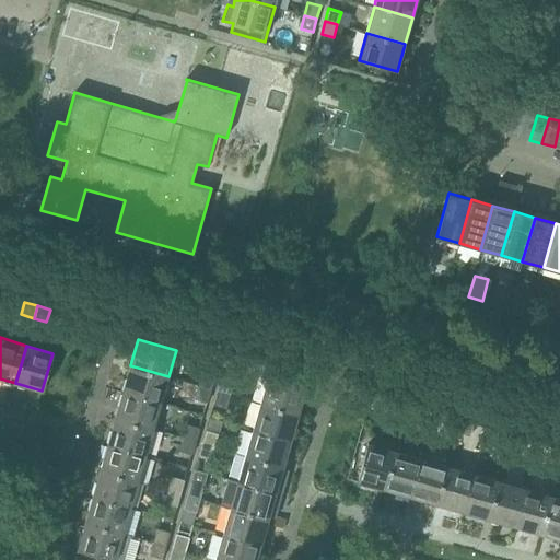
[(130,365),(123,392),(161,403),(168,376),(130,365)]
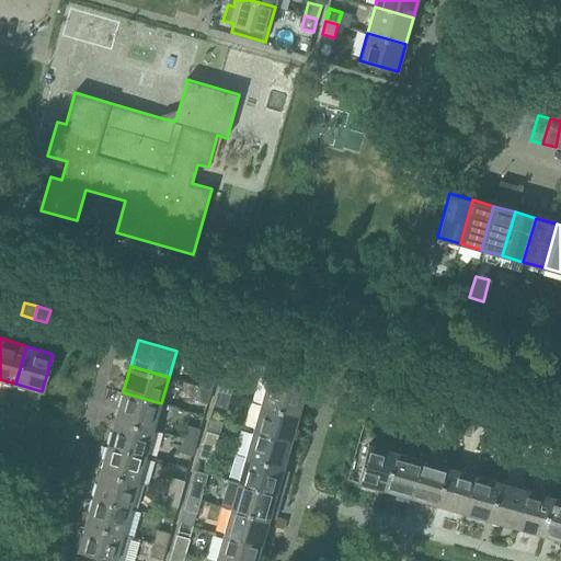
[(203,374),(199,386),(212,390),(216,377),(203,374)]
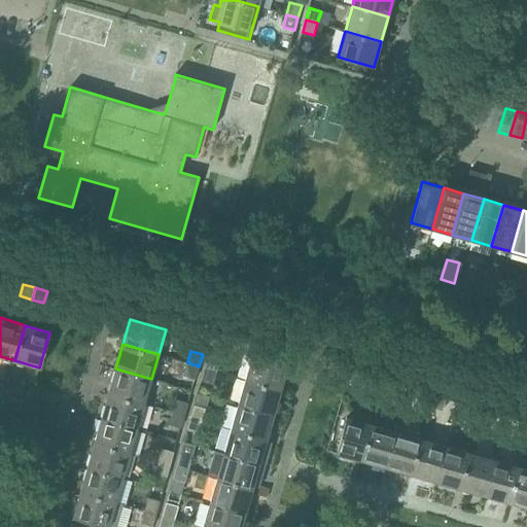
[(252,354),(245,379),(281,389),(288,364),(252,354)]
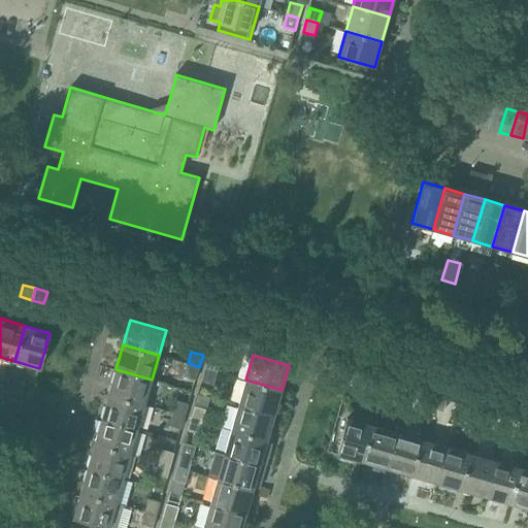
[(209,357),(205,368),(218,371),(221,360),(209,357)]
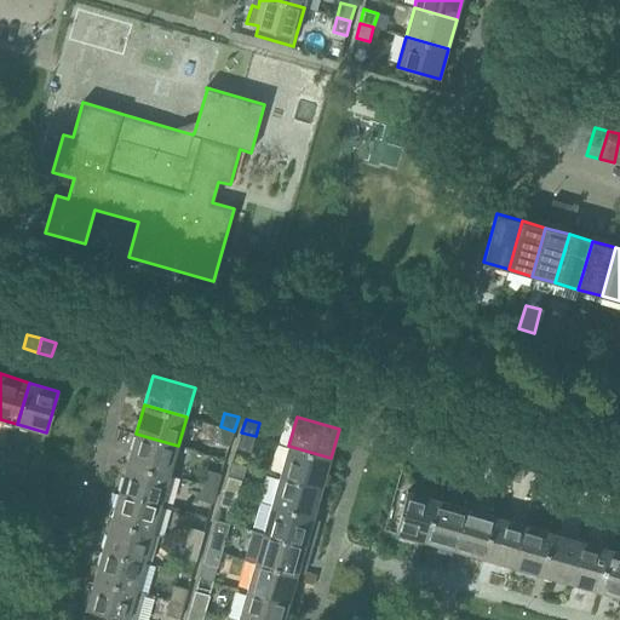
[(234,431),(220,426),(216,442),(230,446),(234,431)]
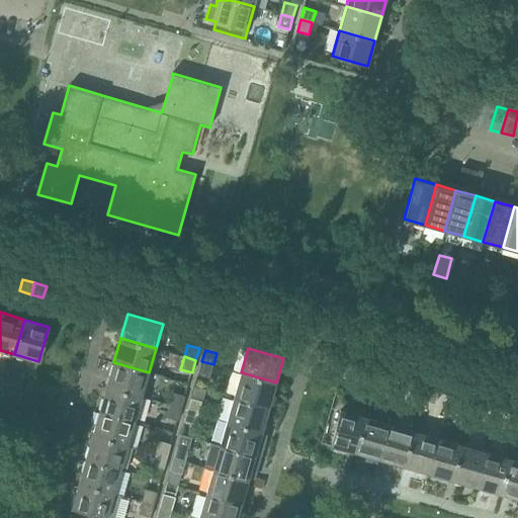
[(213,364),(201,361),(198,374),(209,377),(213,364)]
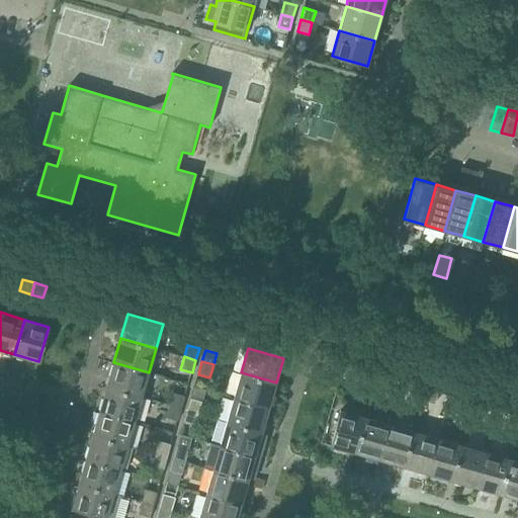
[(113,362),(106,386),(142,397),(149,372),(113,362)]
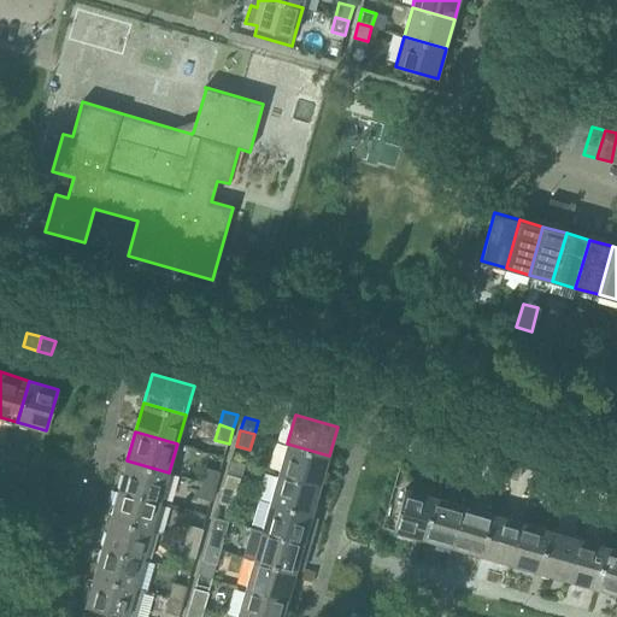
[(432,456),(446,459),(450,446),(435,441),(432,456)]
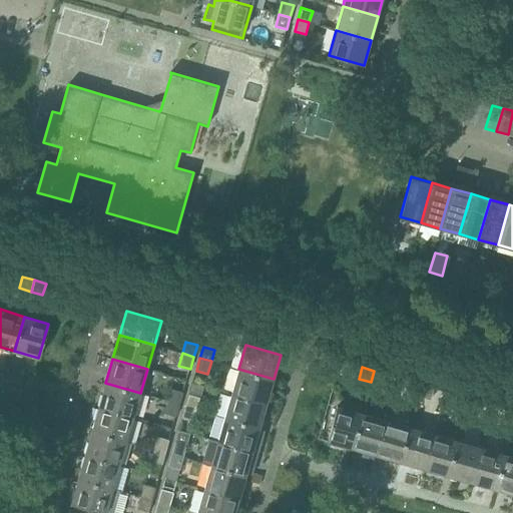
[(238,369),(231,393),(267,403),(274,379),(238,369)]
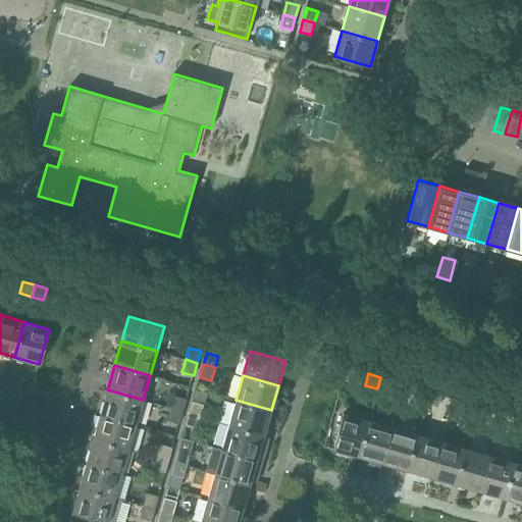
[(380,377),(377,388),(389,393),(393,380),(380,377)]
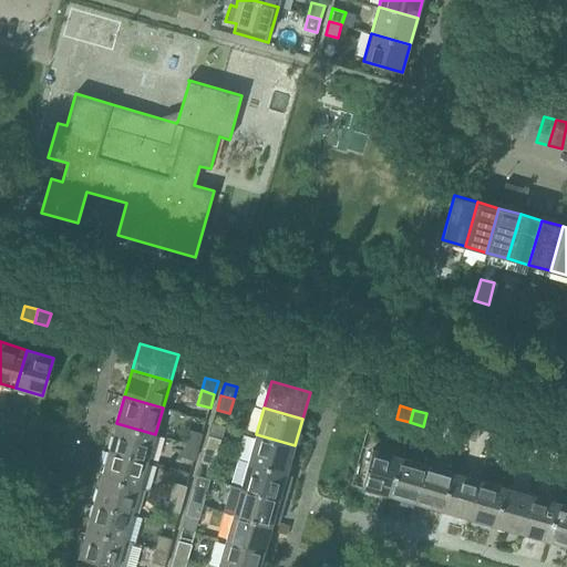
[(450,433),(463,437),(466,425),(453,421),(450,433)]
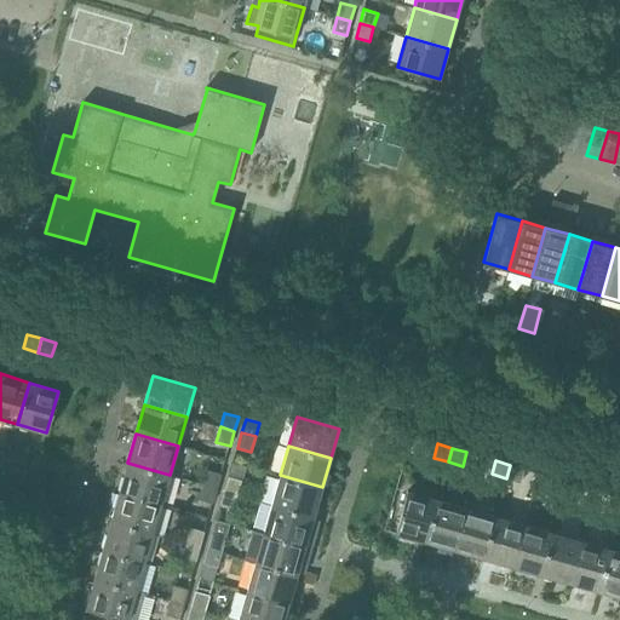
[(127,463),(120,492),(161,504),(170,475),(127,463)]
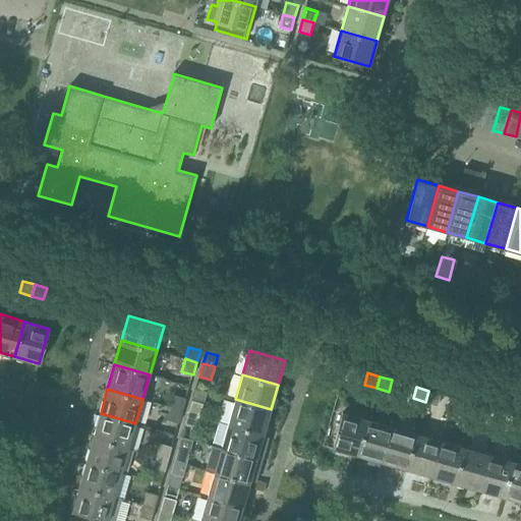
[(428,391),(425,402),(437,405),(441,394),(428,391)]
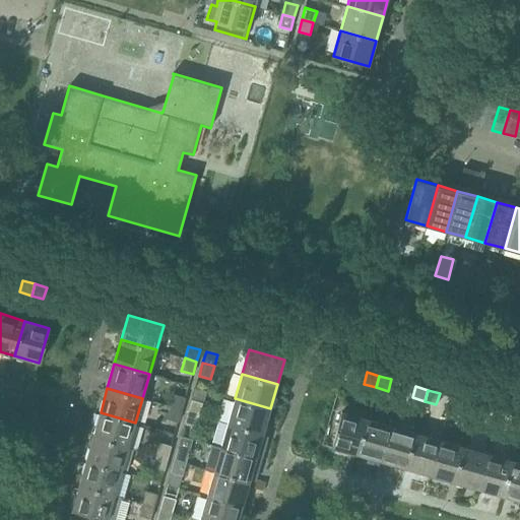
[(175,395),(171,406),(183,409),(186,398),(175,395)]
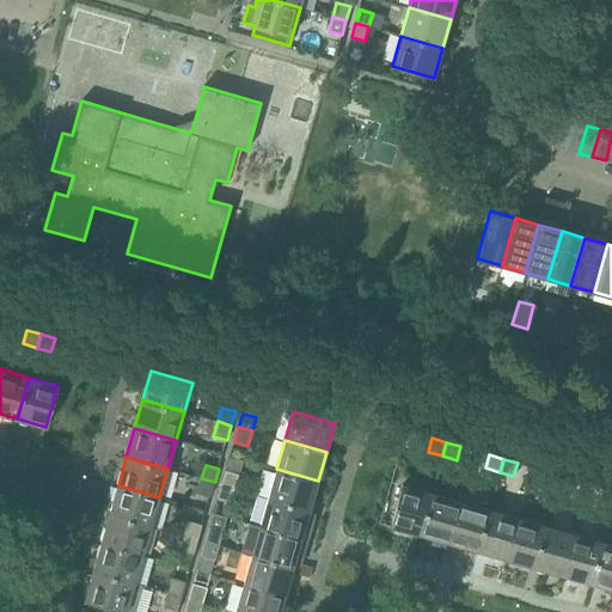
[(276,469),(269,497),(310,509),(318,481),(276,469)]
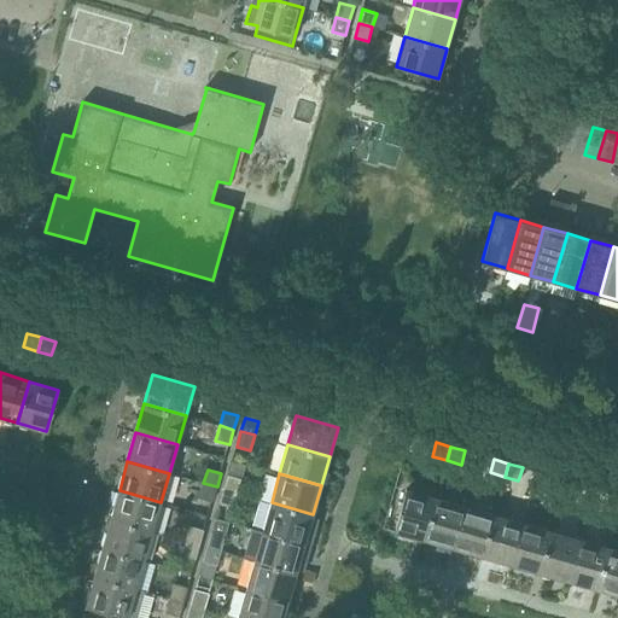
[(228,474),(225,489),(238,493),(242,479),(228,474)]
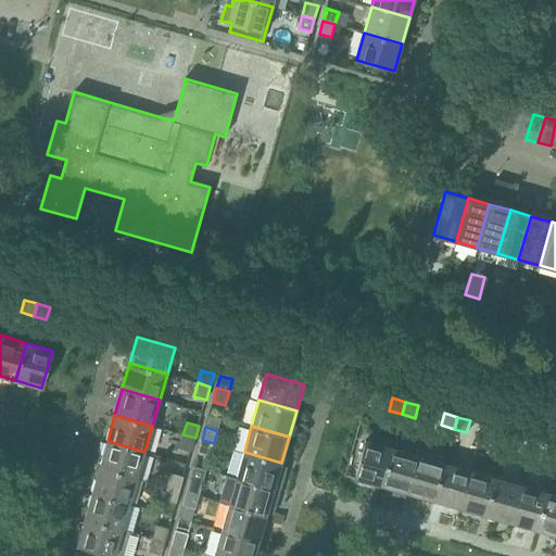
[(492,440),(505,444),(509,431),(496,428),(492,440)]
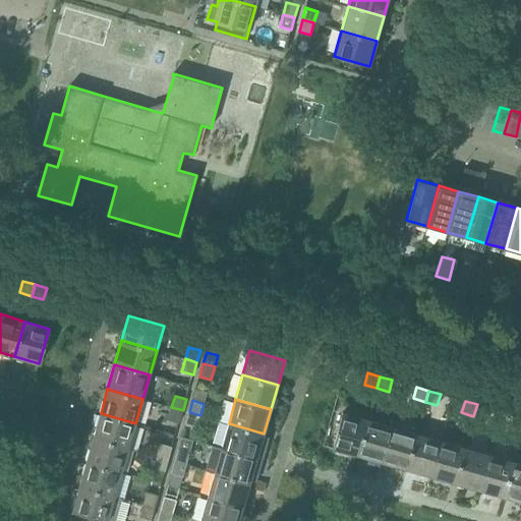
[(477,404),(473,416),(485,419),(488,408),(477,404)]
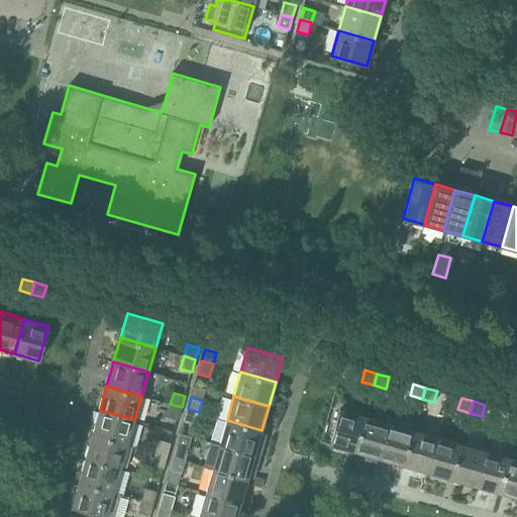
[(182,407),(170,404),(167,416),(178,420),(182,407)]
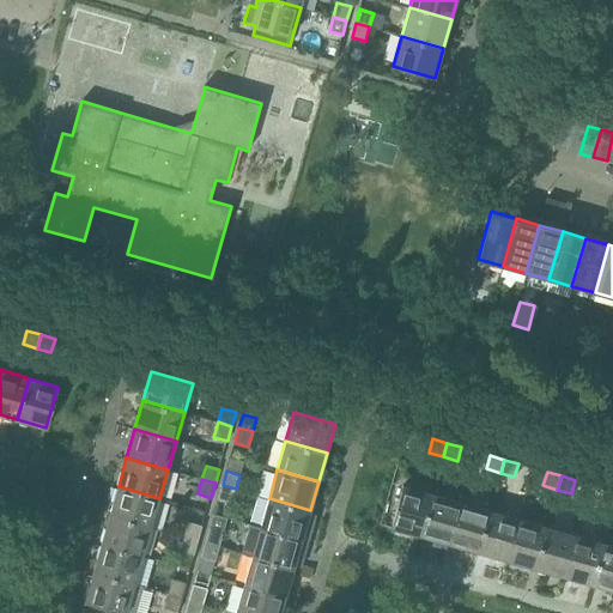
[(236,489),(223,485),(218,499),(231,504),(236,489)]
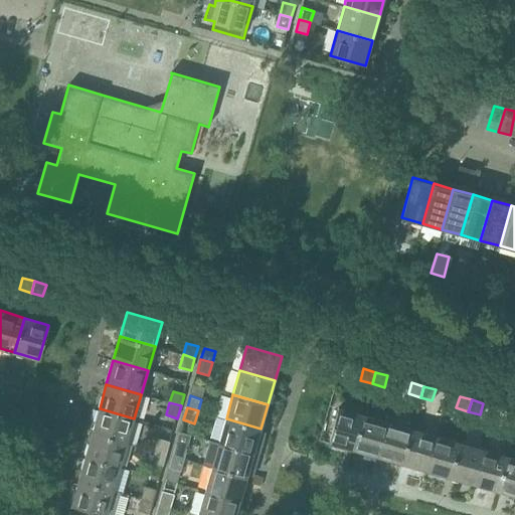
[(329,443),(353,450),(363,414),(339,407),(329,443)]
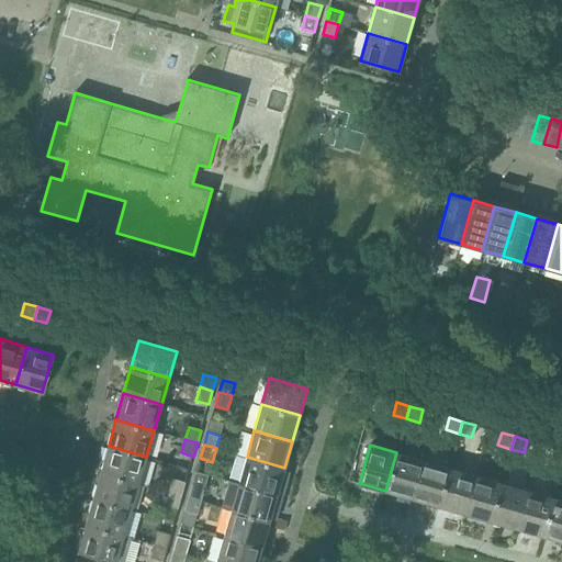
[(109,446),(101,472),(138,483),(146,457),(109,446)]
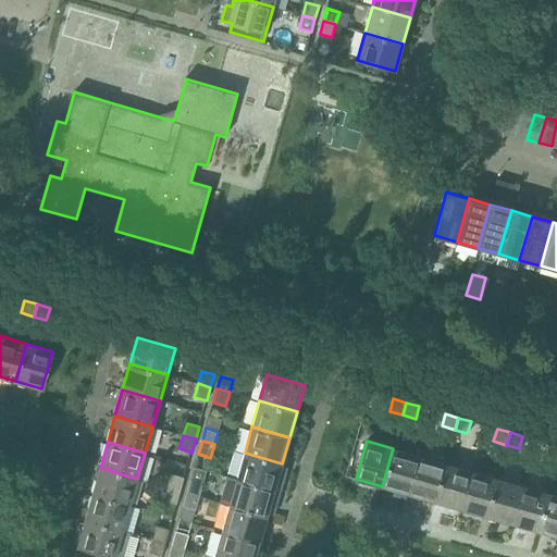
[(545,456),(556,459),(556,445),(548,444),(545,456)]
